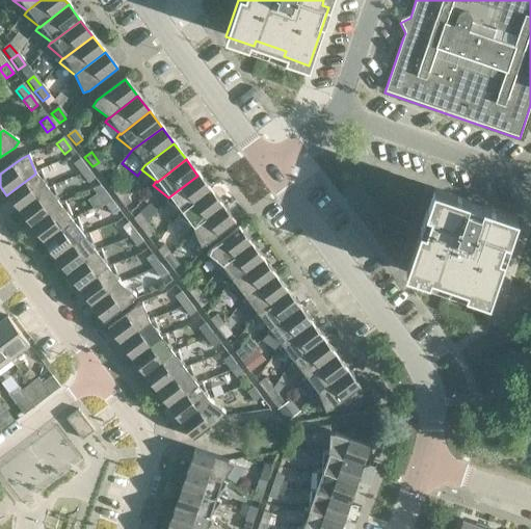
[(73,165),(80,176),(87,170),(80,161),(73,165)]
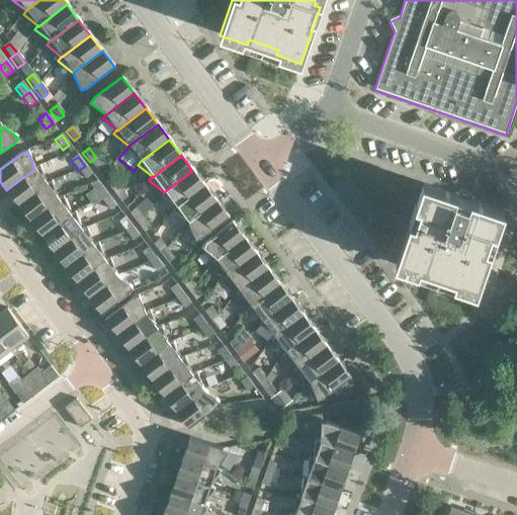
[(103,167),(96,158),(90,162),(97,172),(103,167)]
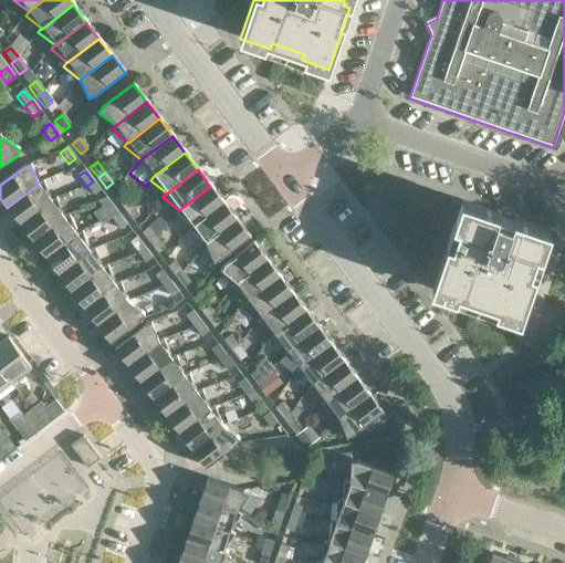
[(43,181),(38,184),(38,185),(7,208),(20,225),(51,201),(43,181)]
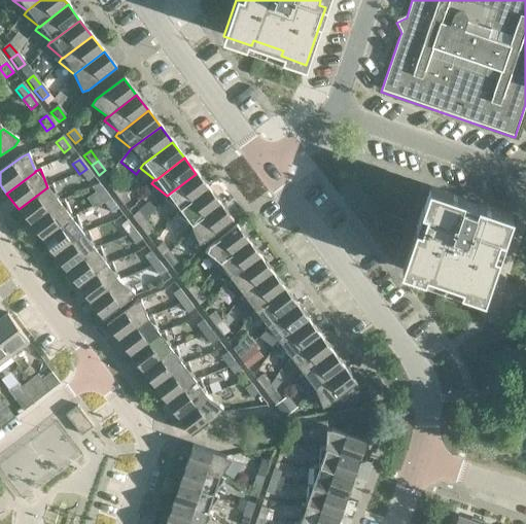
[(94,179),(86,169),(79,174),(88,184),(94,179)]
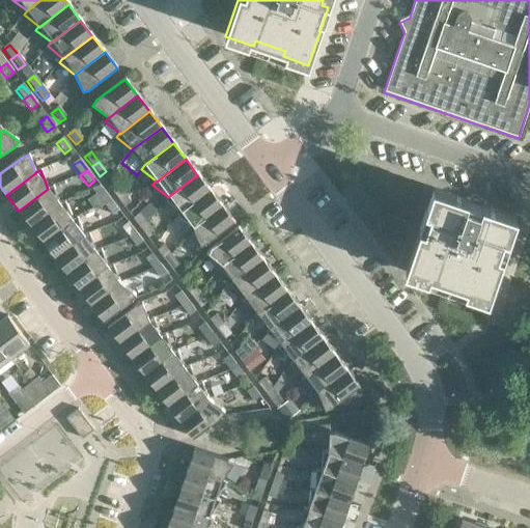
[(210,191),(197,175),(168,197),(165,201),(180,213),(210,191)]
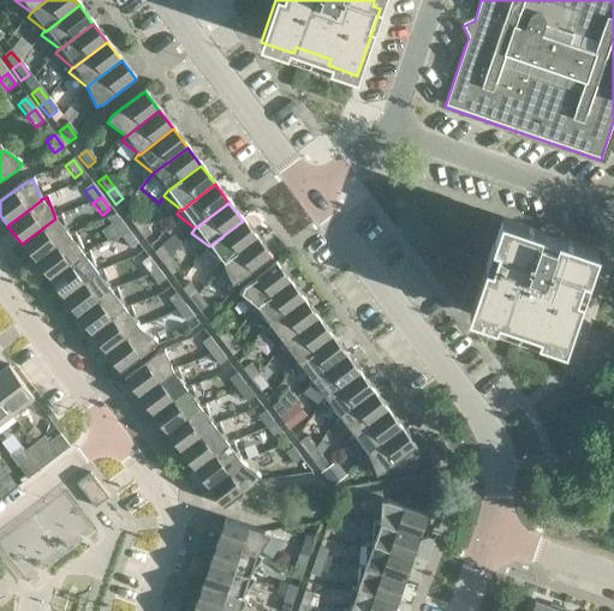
[(133,213),(126,219),(135,229),(142,223),(133,213)]
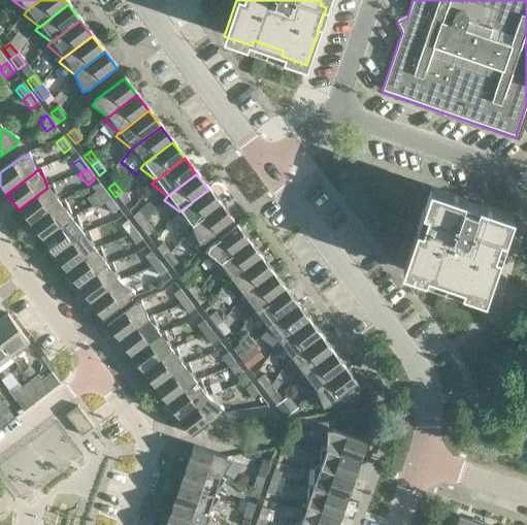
[(52,186),(47,188),(19,209),(30,226),(60,203),(52,186)]
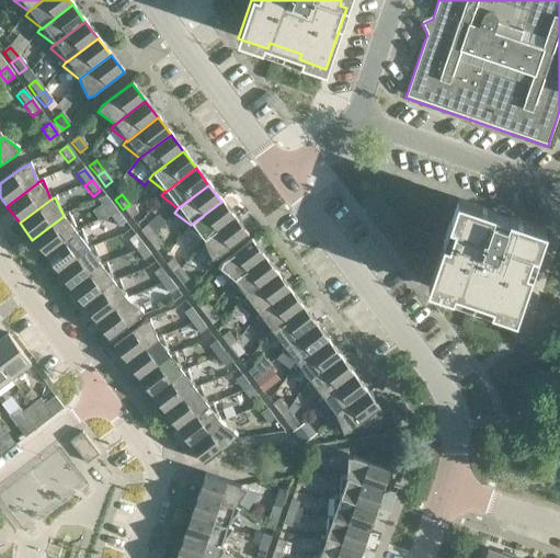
[(489,309),(515,318),(536,258),(529,255),(535,239),(541,241),(545,231),(510,219),(507,225),(491,219),(493,214),(457,201),(454,212),(460,214),(455,230),(448,228),(427,288),(457,298),(459,293),(491,303),(489,309)]
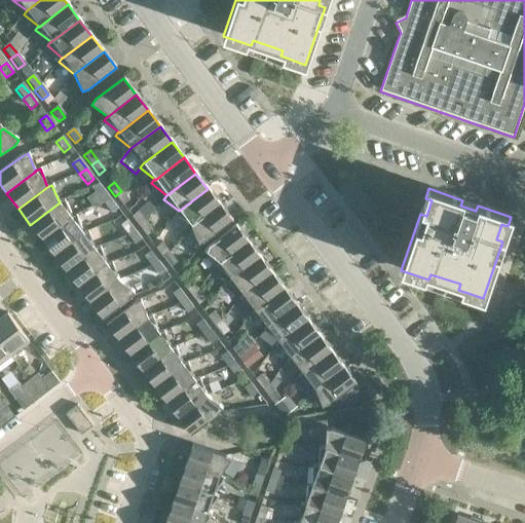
[(220,204),(208,189),(179,211),(175,215),(190,227),(220,204)]
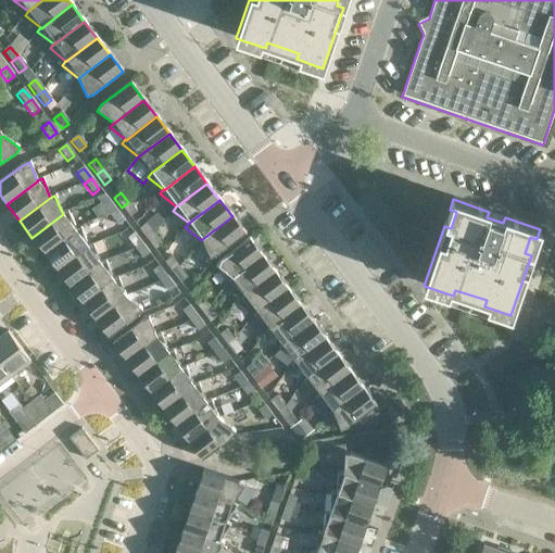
[(102,206),(110,217),(116,212),(109,201),(102,206)]
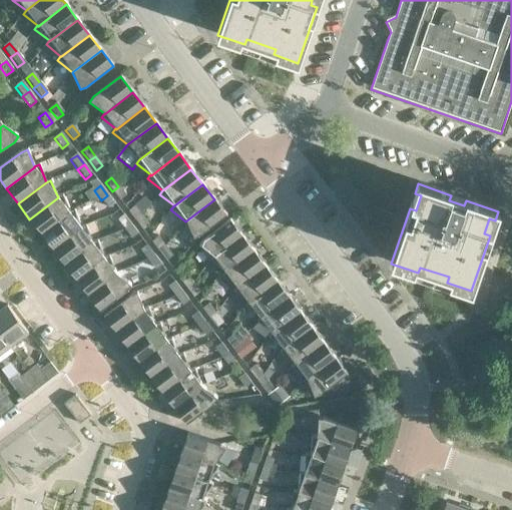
[(126,196),(118,186),(112,191),(119,201),(126,196)]
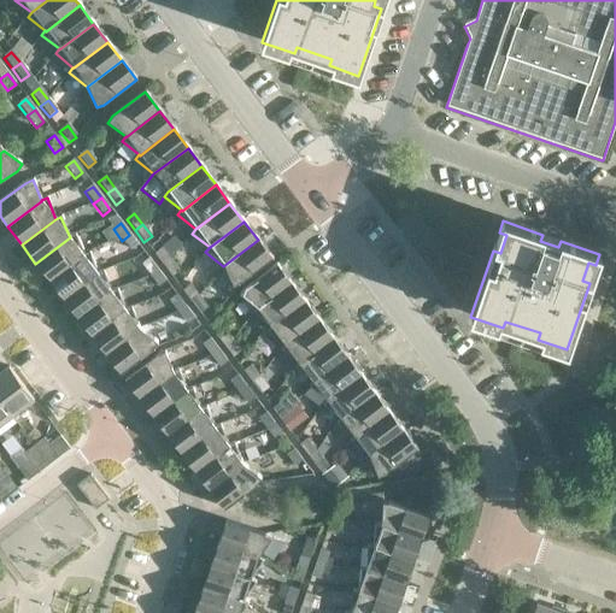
[(75,235),(70,237),(35,264),(50,282),(83,257),(83,255),(75,235)]
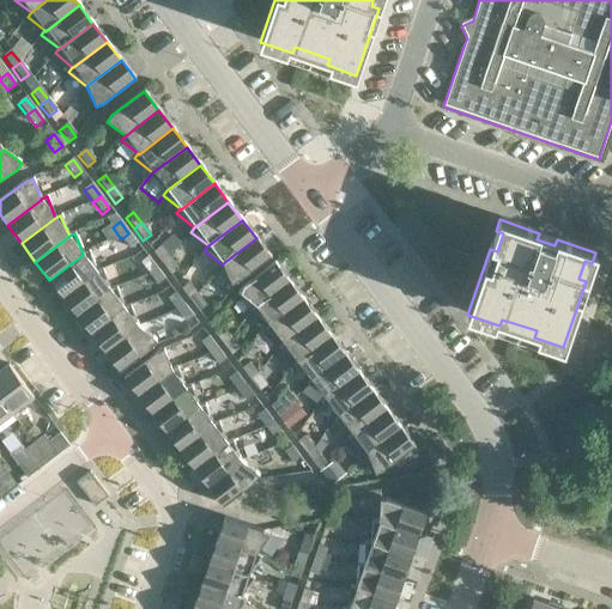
[(137,244),(128,233),(121,239),(129,250),(137,244)]
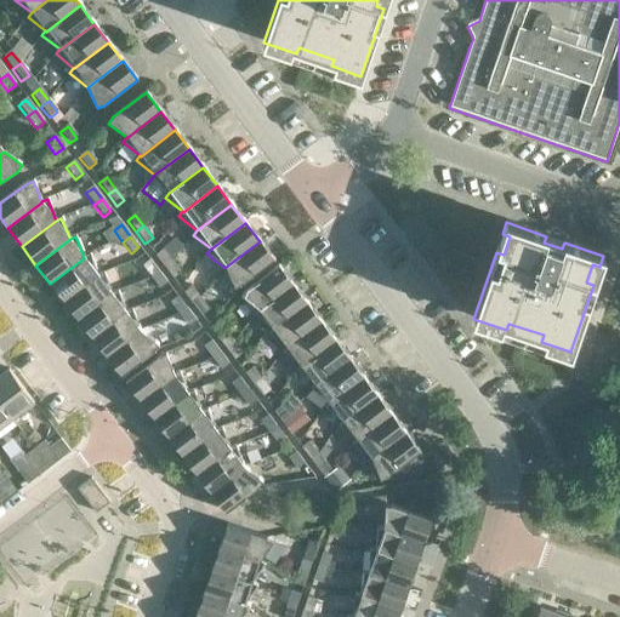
[(274,261),(260,241),(225,268),(234,289),(242,286),(274,261)]
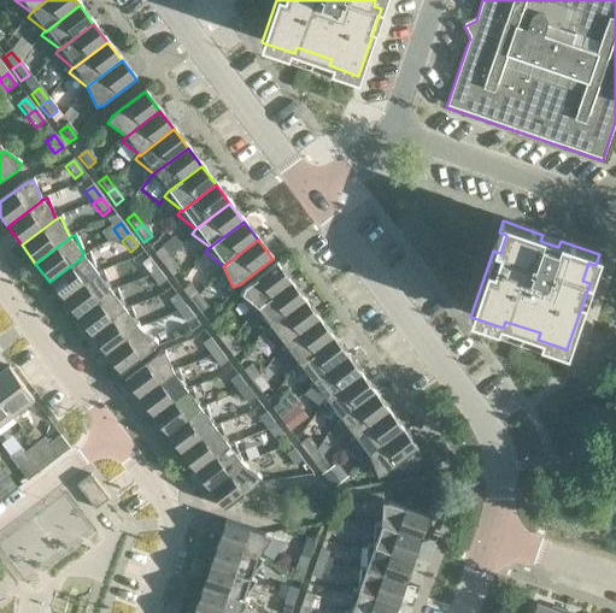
[(162,249),(154,255),(163,266),(170,261),(162,249)]
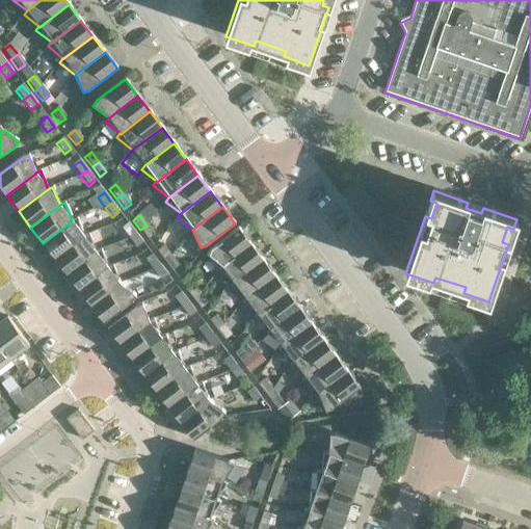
[(77,218),(72,220),(72,221),(43,243),(55,259),(84,237),(77,218)]
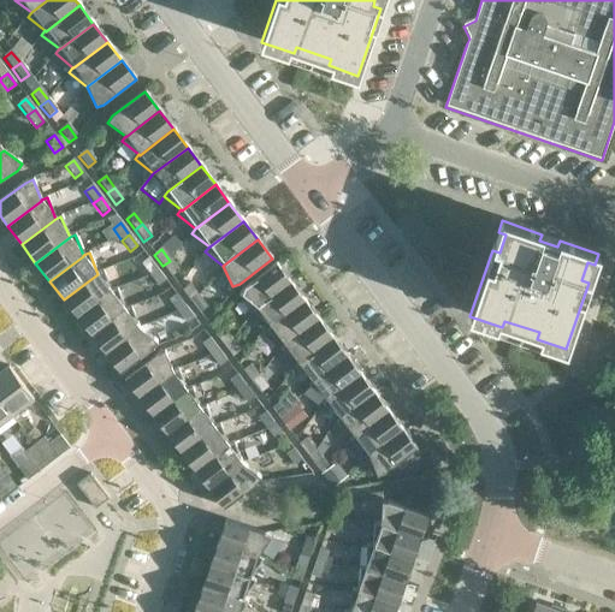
[(141,265),(149,277),(157,271),(148,260),(141,265)]
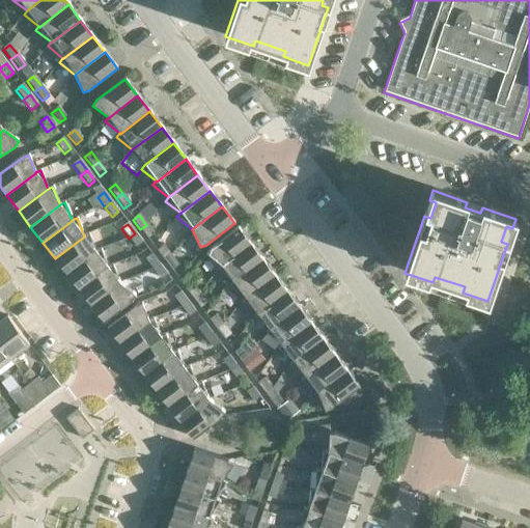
[(155,234),(146,225),(140,229),(147,240),(155,234)]
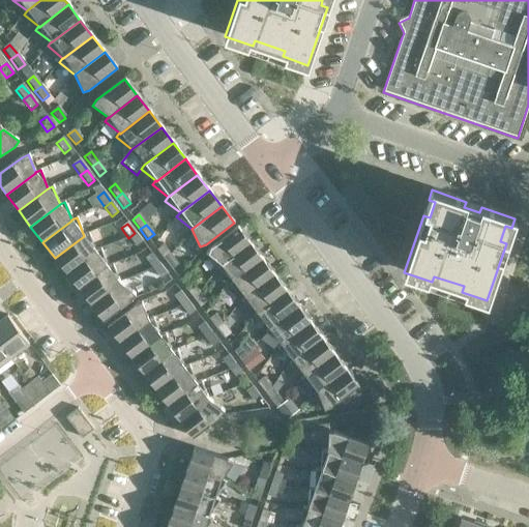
[(250,243),(237,227),(209,249),(205,254),(221,266),(250,243)]
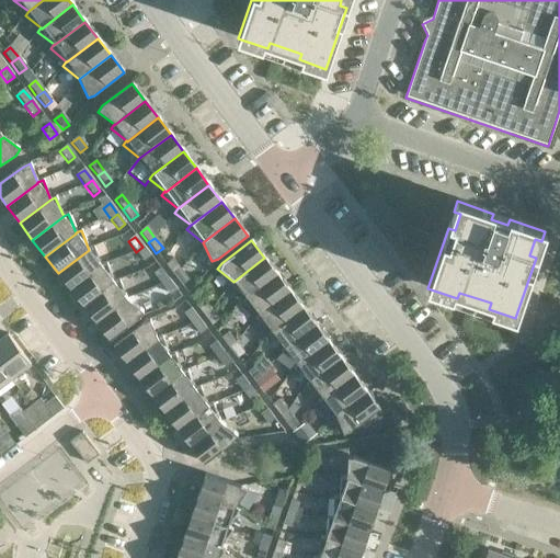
[(150,258),(143,247),(136,252),(144,263),(150,258)]
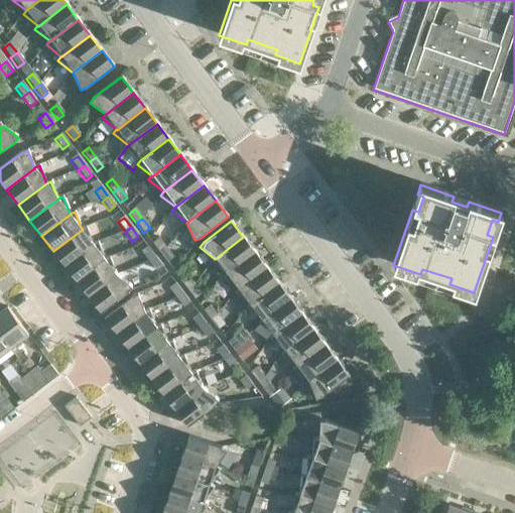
[(86,228),(82,230),(53,251),(65,266),(94,245),(93,245),(86,228)]
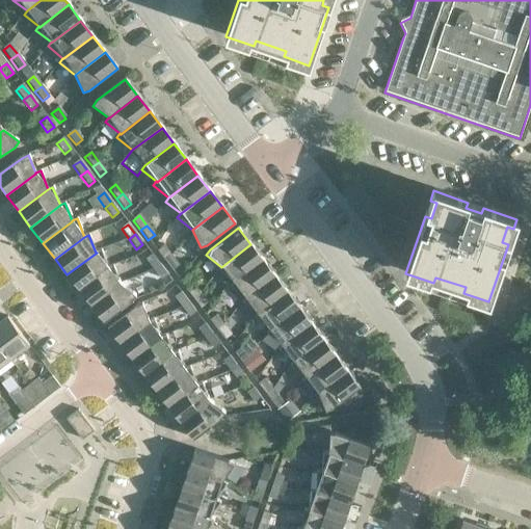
[(263,261),(250,244),(221,267),(218,270),(233,283),(234,283),(263,261)]
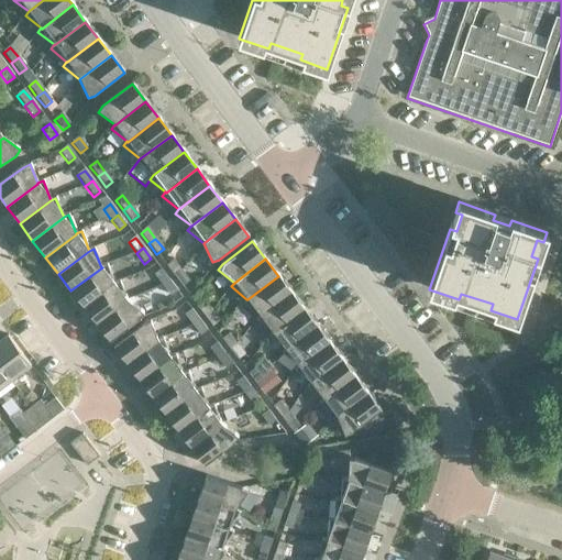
[(173,262),(166,266),(174,277),(180,272),(173,262)]
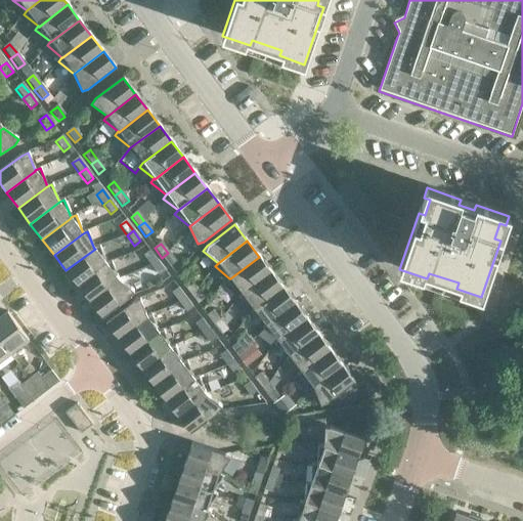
[(99,247),(94,249),(95,249),(66,270),(78,287),(106,265),(106,264),(99,247)]
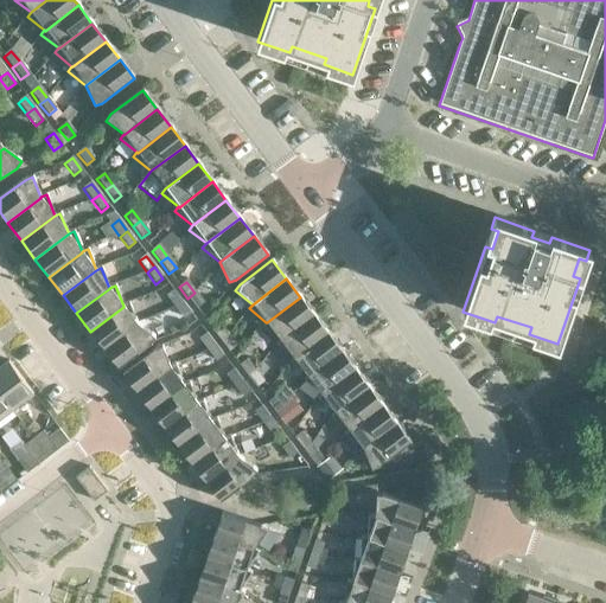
[(166,297),(174,308),(182,303),(173,292),(166,297)]
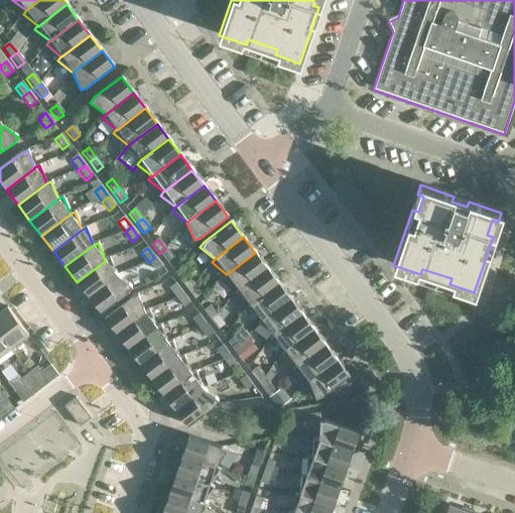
[(173,259),(165,249),(159,254),(166,263),(173,259)]
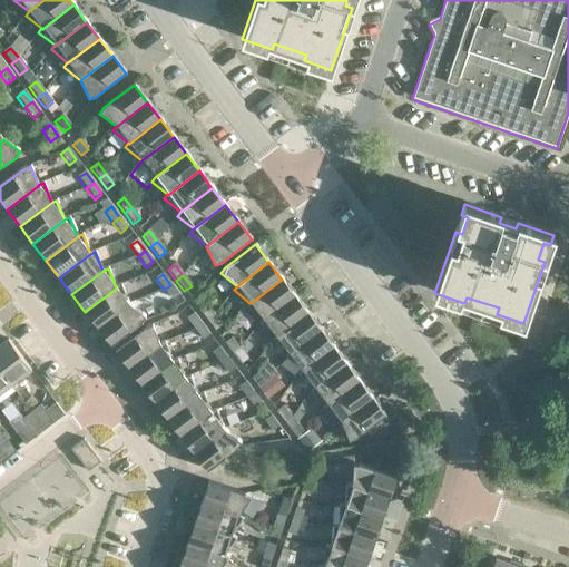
[(294,296),(282,280),(251,303),(249,303),(246,308),(263,320),(263,321),(294,296)]
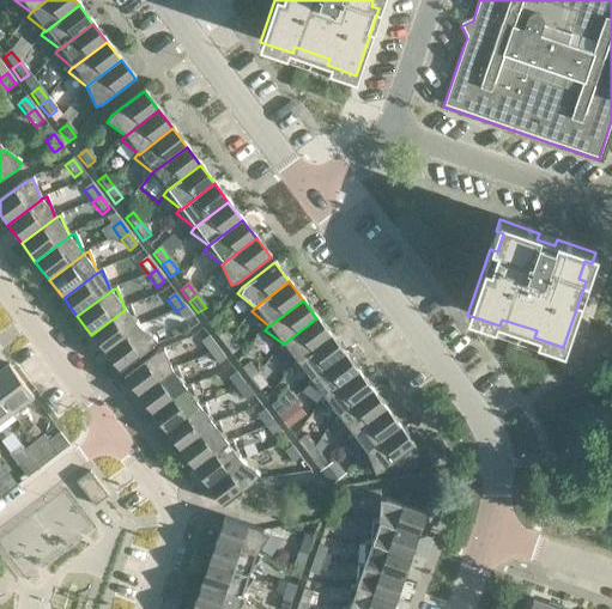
[(129,306),(125,309),(125,310),(91,335),(104,353),(139,328),(129,306)]
